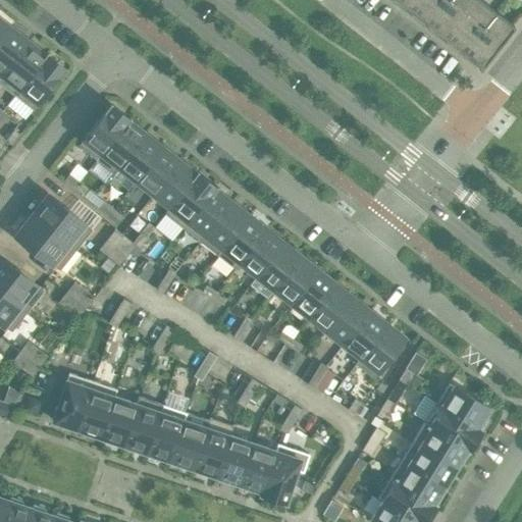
[(473,0),(403,0),(482,62),(510,29),(473,0)]
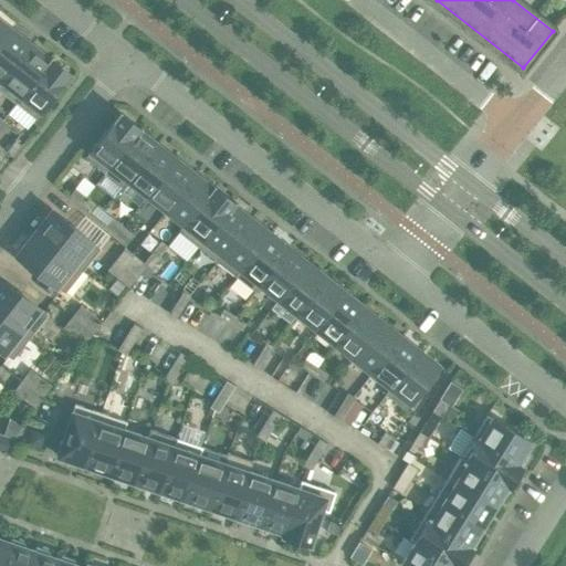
[(0,45),(12,30),(0,19),(0,45)]
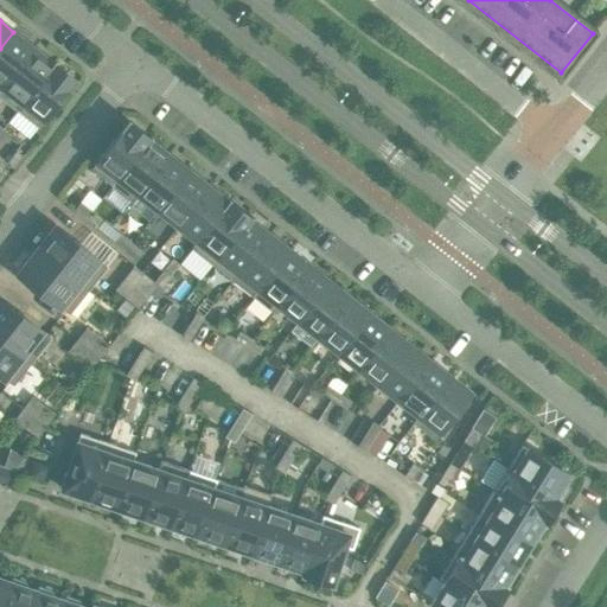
[(0,89),(33,48),(13,32),(0,49),(0,85),(1,87),(0,87),(0,89)]
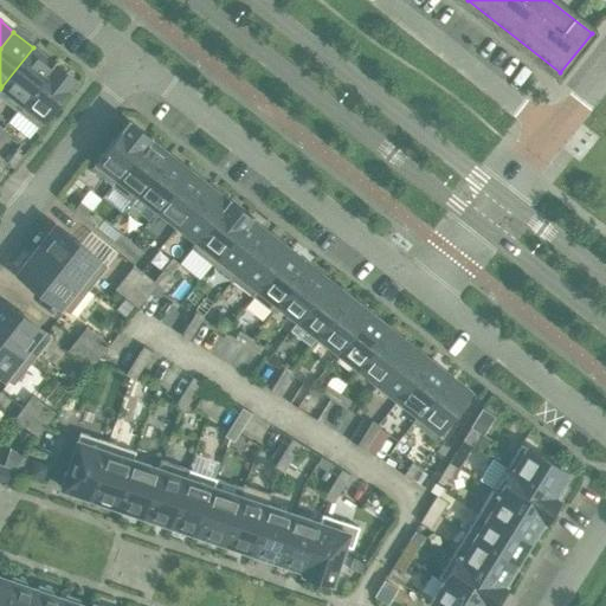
[(0,97),(17,110),(53,63),(33,47),(0,89),(0,97)]
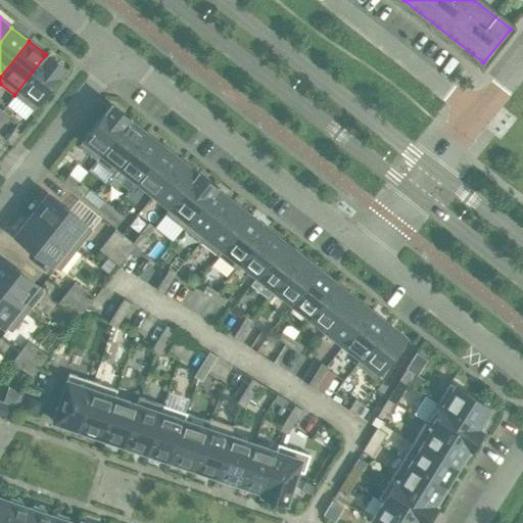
[(32,109),(64,68),(46,54),(14,95),(32,109)]
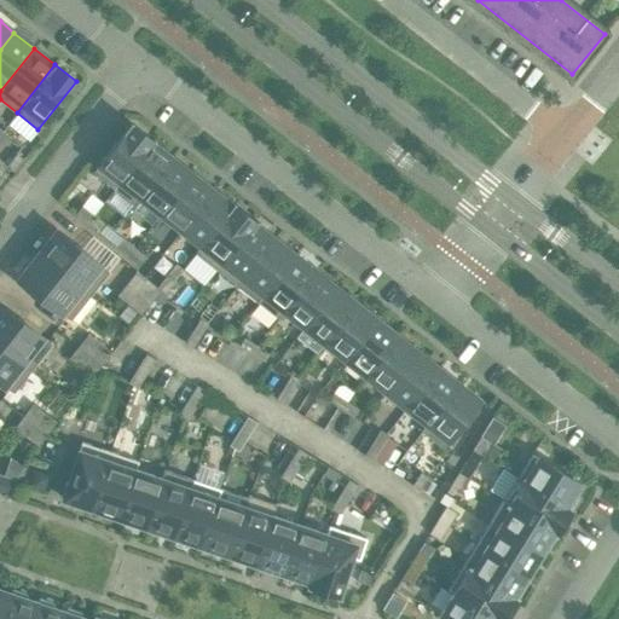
[(114,189),(151,140),(129,123),(92,172),(114,189)]
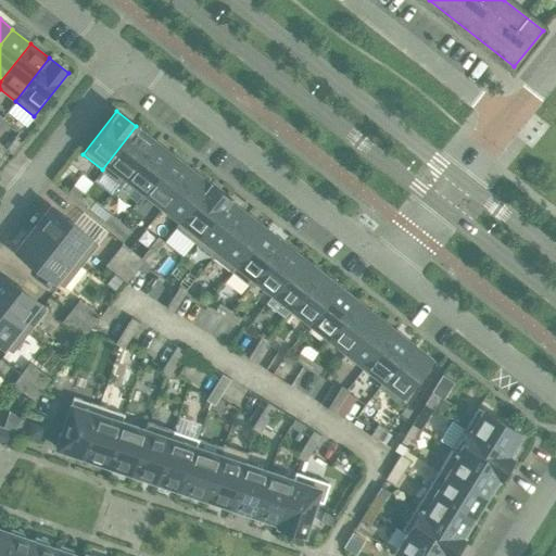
[(121,185),(154,141),(136,126),(102,169),(121,185)]
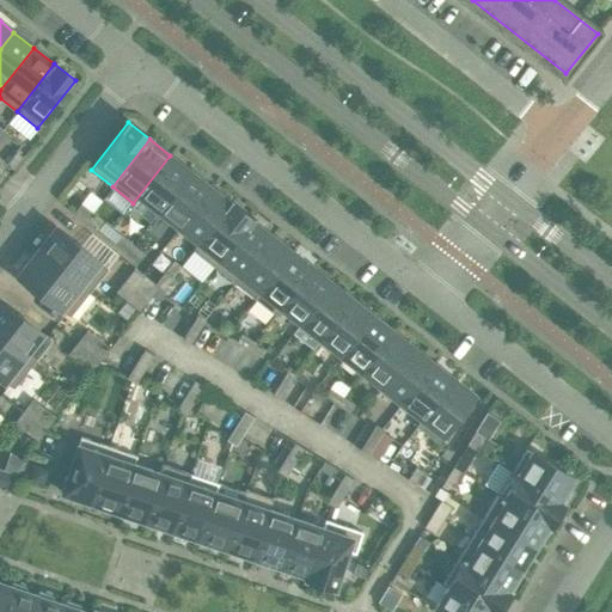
[(13,169),(23,157),(16,151),(6,163),(13,169)]
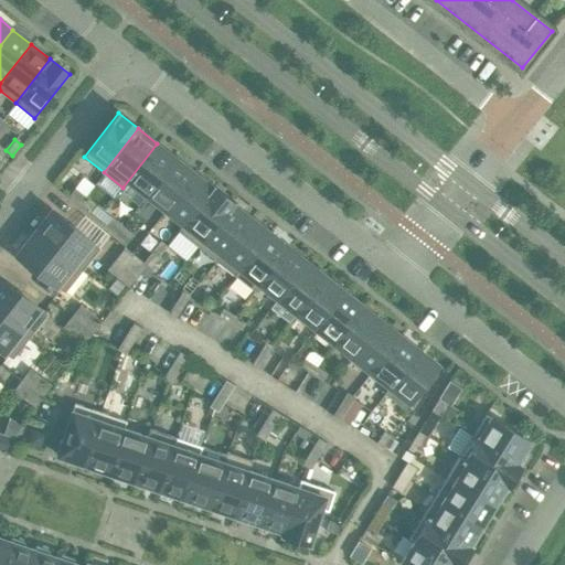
[(147,195),(176,158),(157,144),(123,188),(128,181),(147,195)]
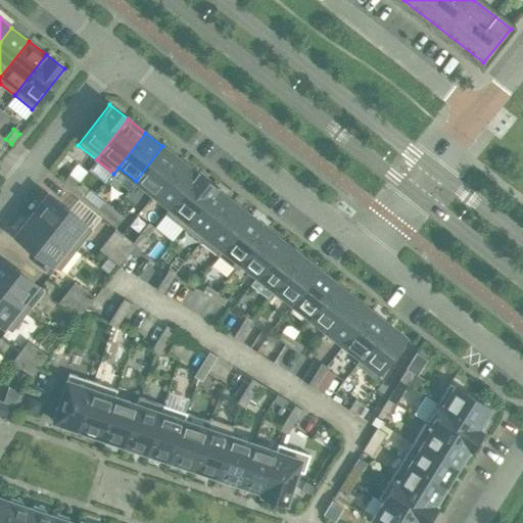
[(152,194),(180,159),(162,146),(136,181),(152,194)]
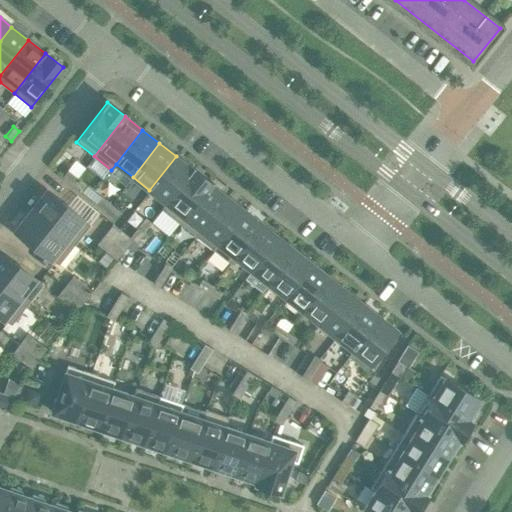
[(162,210),(193,170),(176,156),(149,190),(165,203),(160,209),(162,210)]
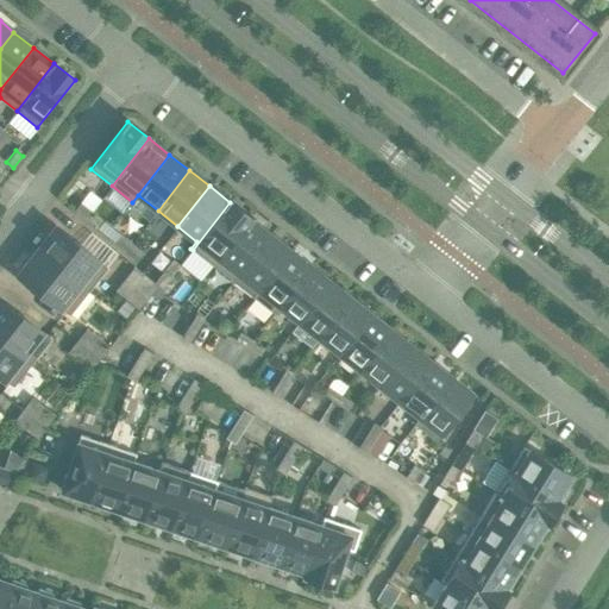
[(92,211),(80,202),(74,209),(86,218),(92,211)]
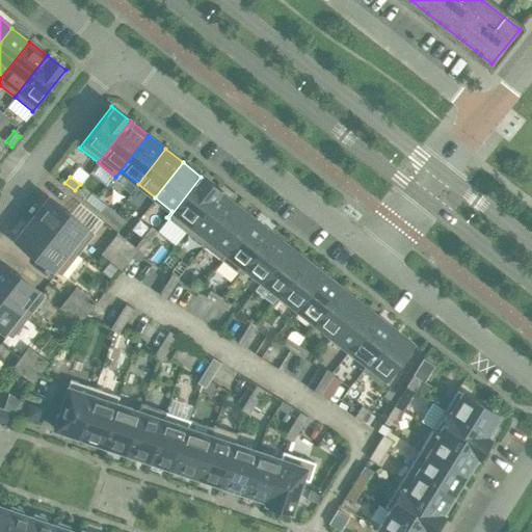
[(185,232),(218,190),(201,177),(168,218),(185,232)]
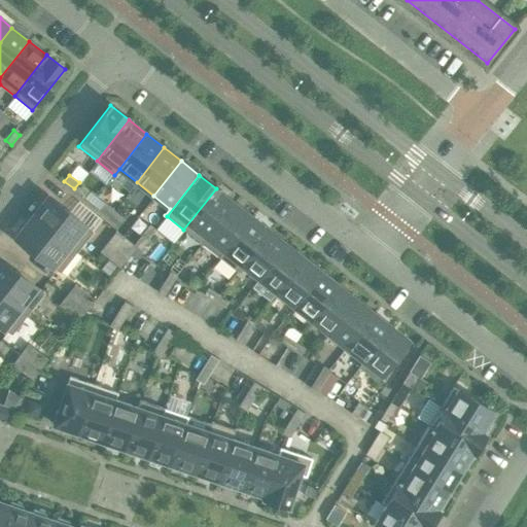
[(89,190),(79,182),(74,188),(83,197),(89,190)]
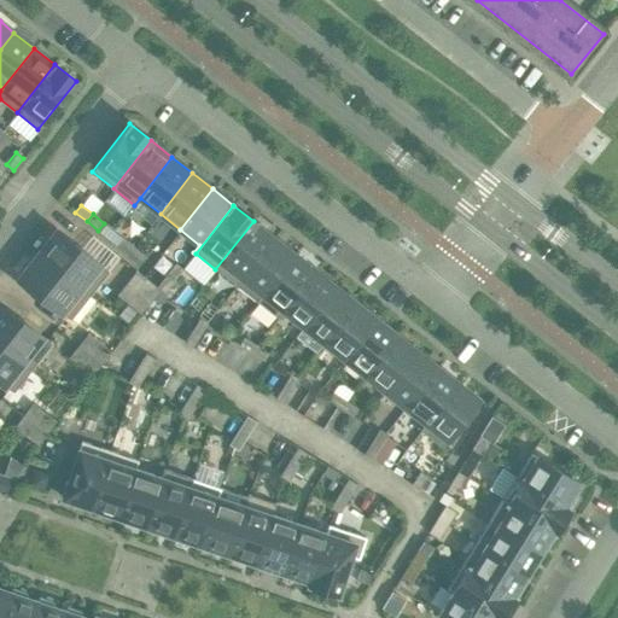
[(235,285),(274,237),(254,221),(215,269),(235,285)]
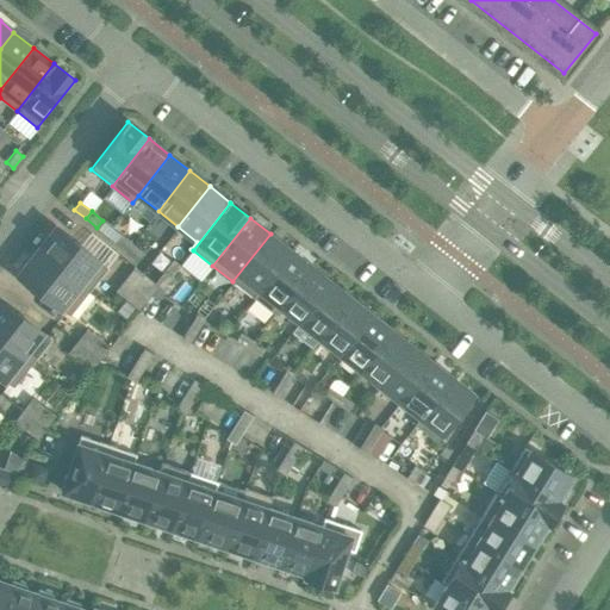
[(104,266),(55,226),(36,250),(86,290),(104,266)]
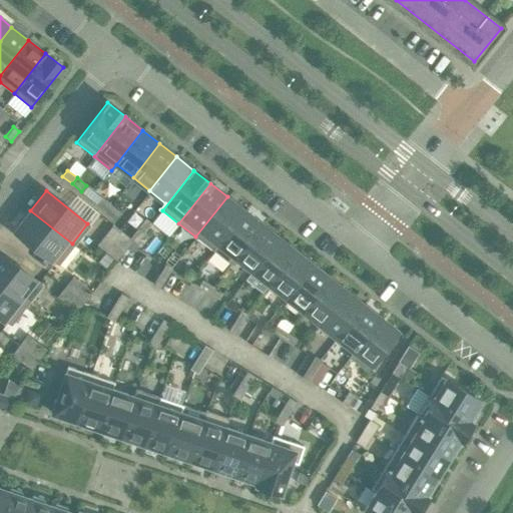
[(111,204),(101,196),(96,203),(106,210),(111,204)]
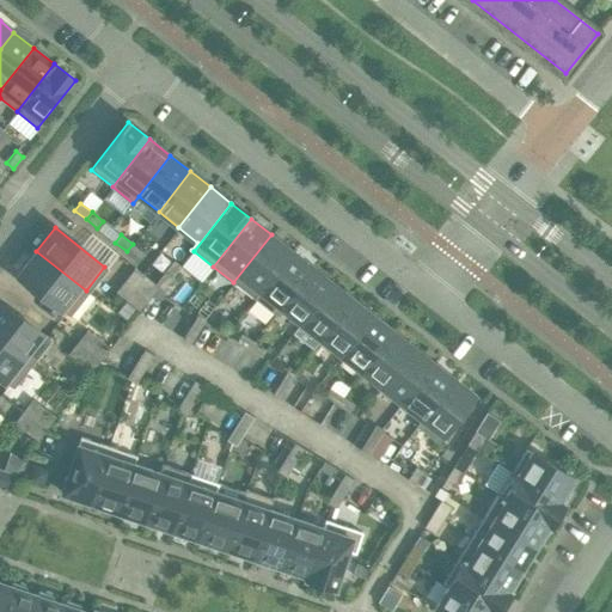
[(254,299),(292,251),(271,234),(233,282),(234,283),(240,275),(258,291),(252,298),(254,299)]
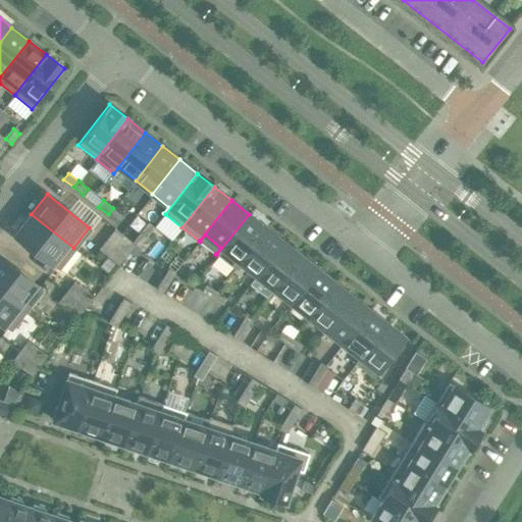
[(117,222),(122,216),(113,208),(108,214),(117,222)]
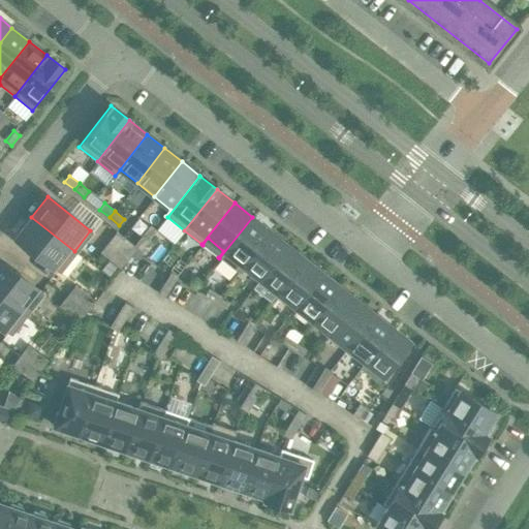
[(74,251),(31,217),(14,237),(58,271),(74,251)]
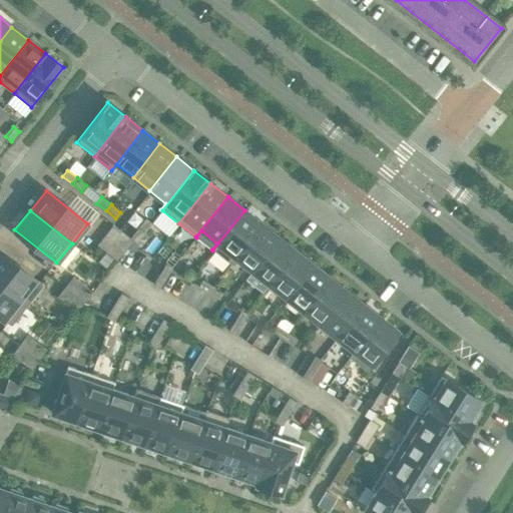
[(229,264),(262,223),(244,210),(212,250),(229,264)]
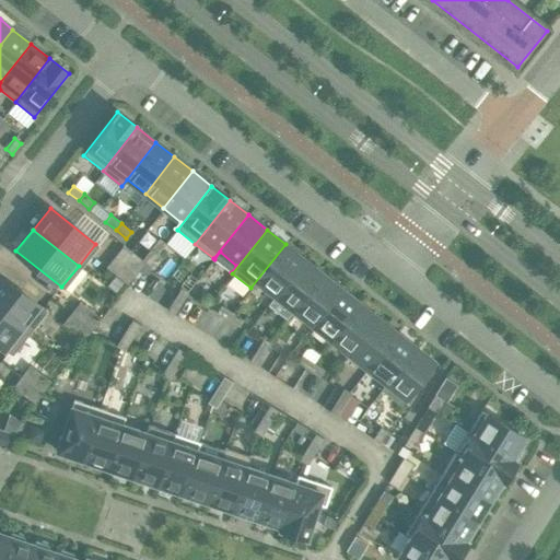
[(156,254),(165,243),(159,238),(150,248),(156,254)]
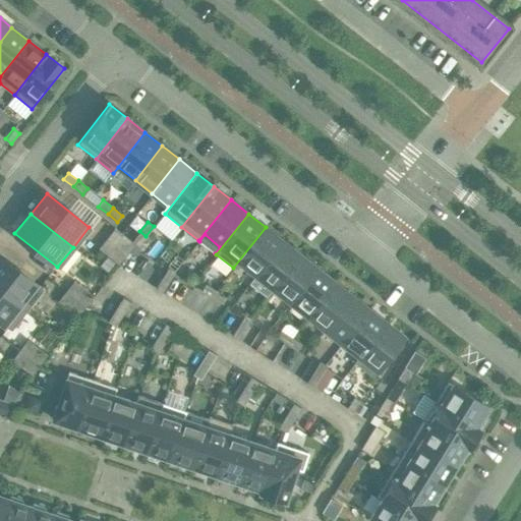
[(255,275),(283,241),(266,227),(233,268),(234,269),(239,262),(255,275)]
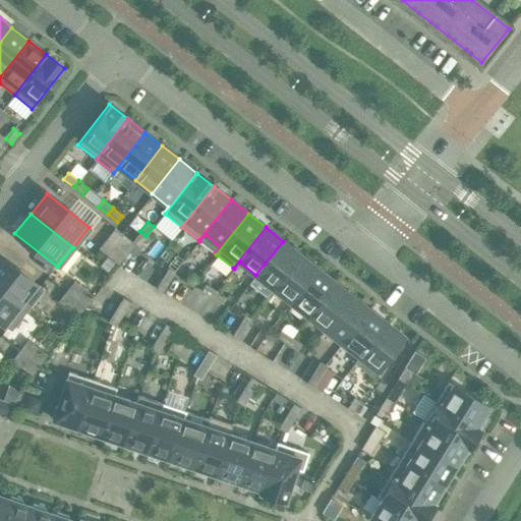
[(118,264),(134,243),(114,228),(98,248),(118,264)]
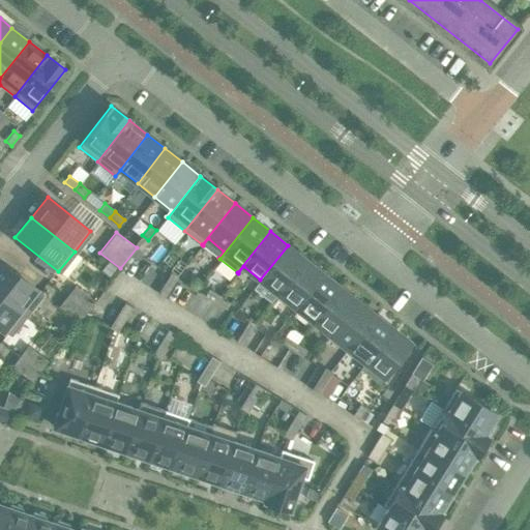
[(141,251),(148,240),(142,235),(134,245),(141,251)]
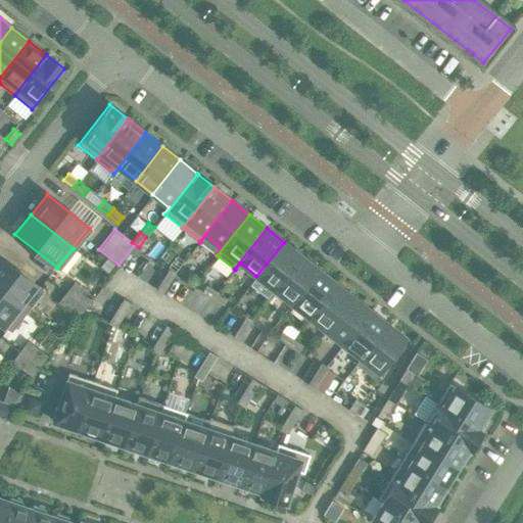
[(274,290),(301,255),(284,242),(256,276),(274,290)]
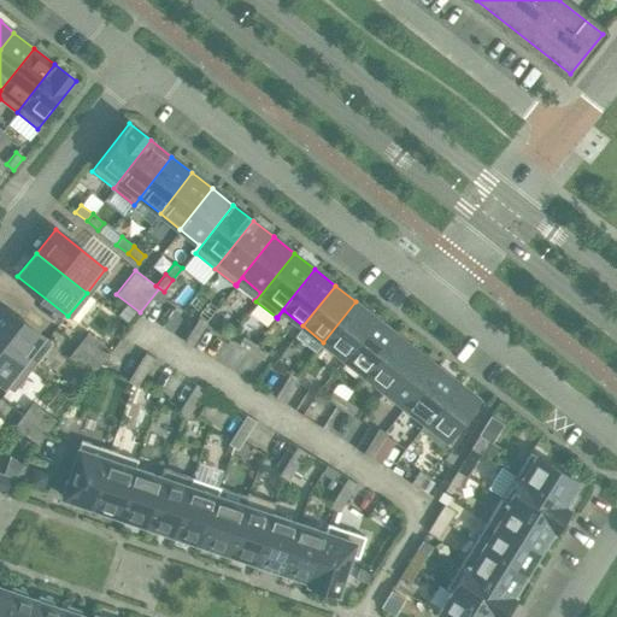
[(344,358),(376,317),(356,301),(323,342),(344,358)]
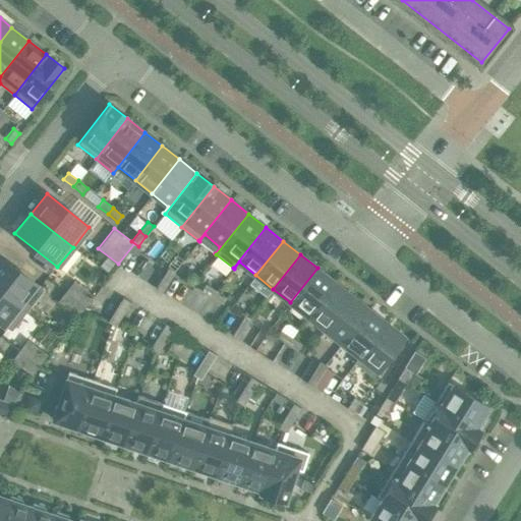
[(41,288),(0,255),(0,288),(24,308),(41,288)]
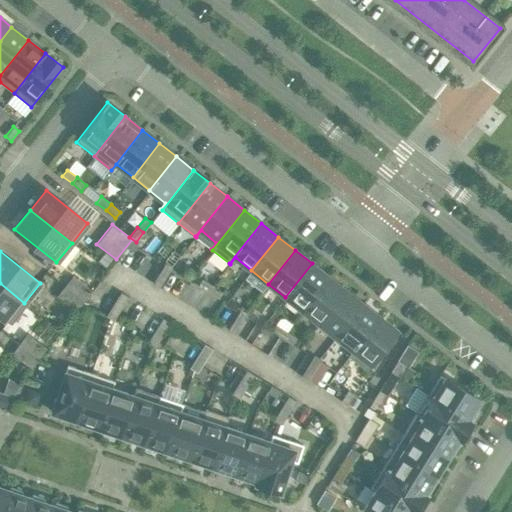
[(165,277),(172,267),(165,262),(159,273),(165,277)]
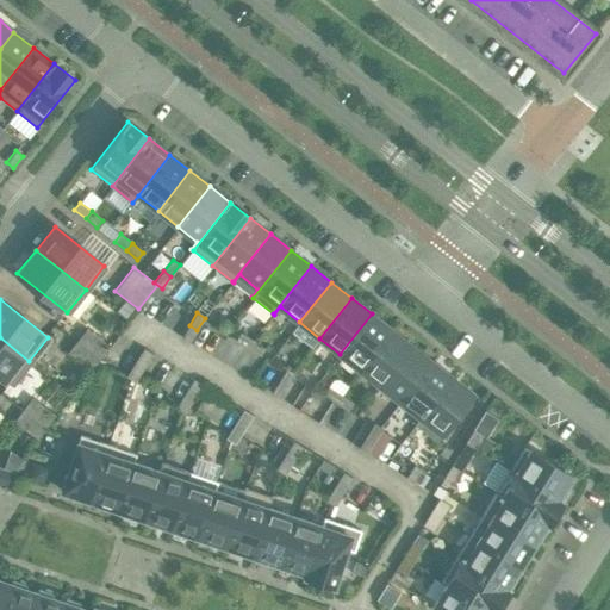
[(360,369),(392,330),(372,313),(340,354),(360,369)]
